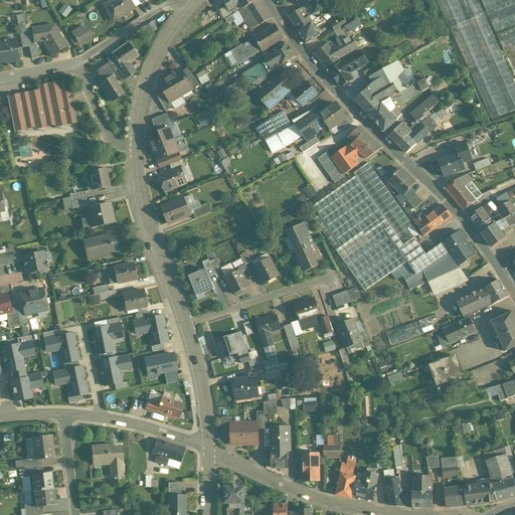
[(135,8),(129,0),(113,0),(104,6),(114,22),(135,8)]
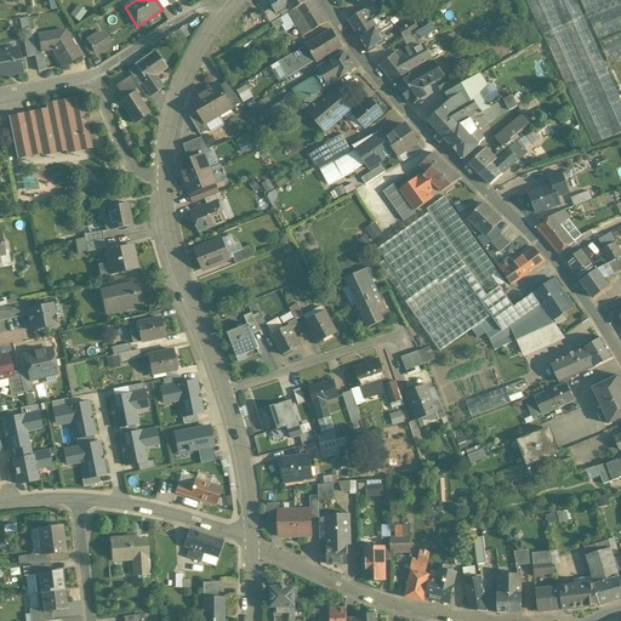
[(165,0),(155,0),(163,10),(170,6),(165,0)]
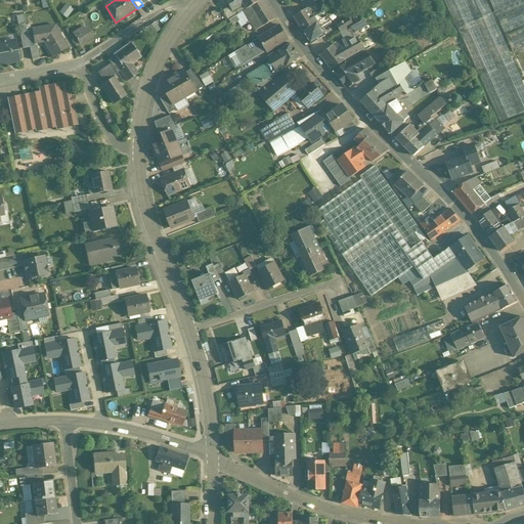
[(241,0),(226,0),(230,6),(235,16),(236,15),(239,14),(236,10),(244,5),(241,0)]
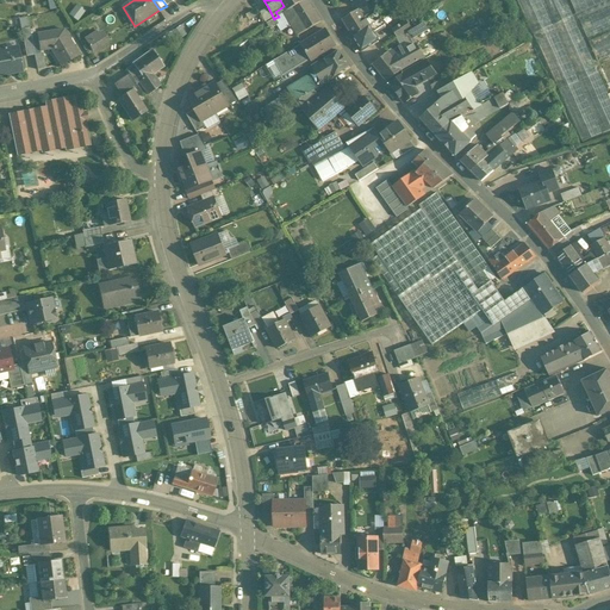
[(303,0),(280,0),(284,6),(287,11),(292,8),(304,1),(303,0)]
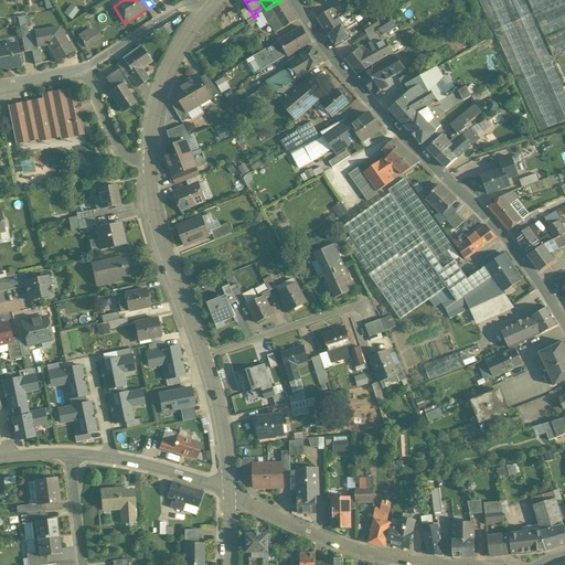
[(281,1),(270,8),(273,11),(277,18),(269,22),(275,33),(297,20),(285,0),(283,0),(281,1)]
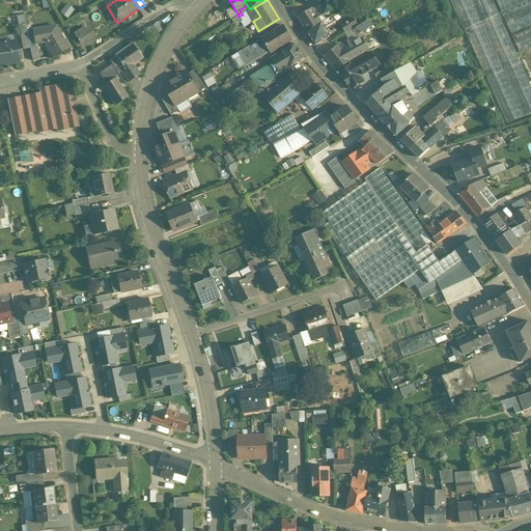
[(492,0),(449,0),(464,30),(499,15),(492,0)]
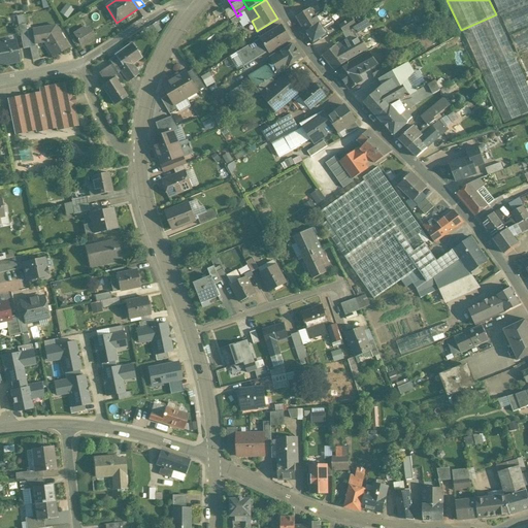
[(493,0),(499,12),(527,0),(493,0)]
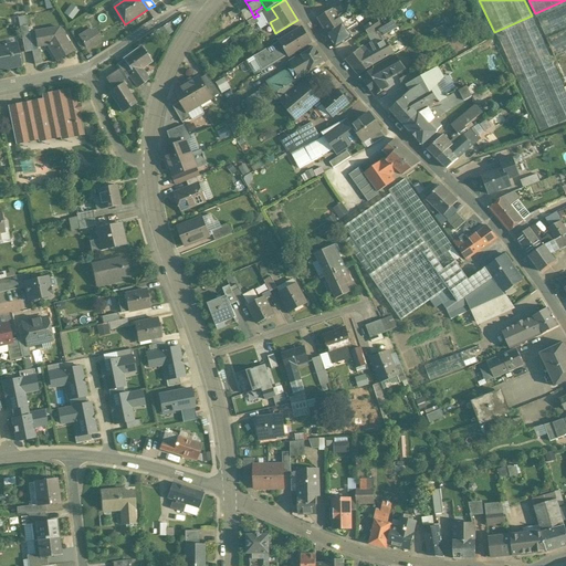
[(72,3),(63,12),(71,19),(79,10),(72,3)]
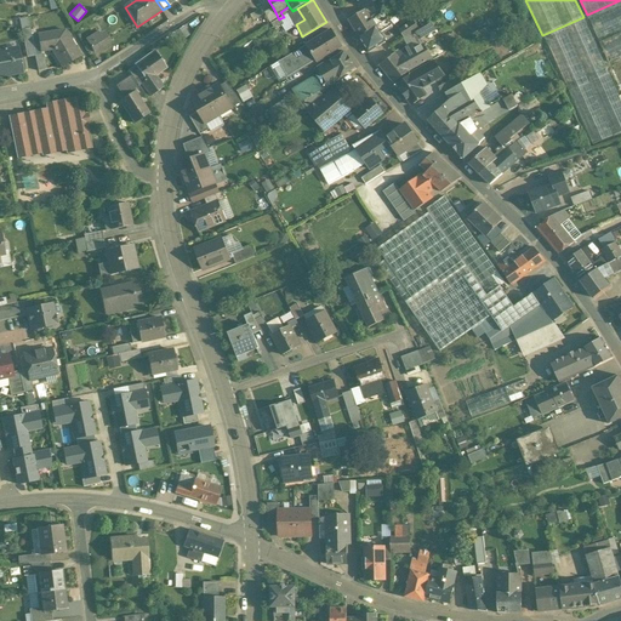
[(620,5),(591,18),(599,38),(620,27),(620,5)]
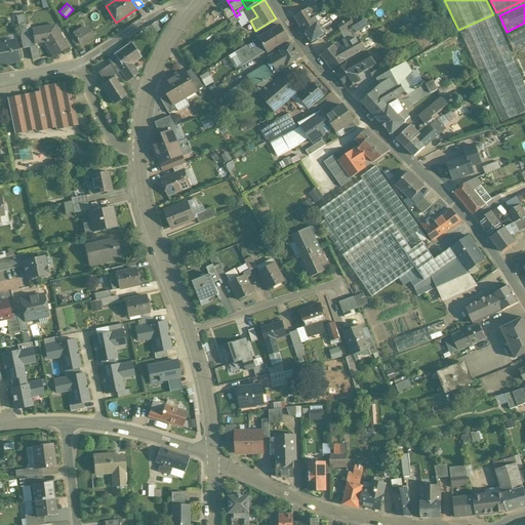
[(236,16),(231,6),(225,10),(230,21),(236,16)]
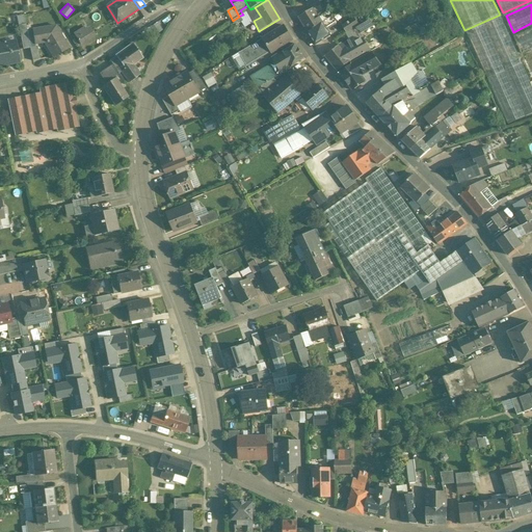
[(243,15),(240,16),(244,22),(250,17),(249,16),(257,10),(255,7),(243,15)]
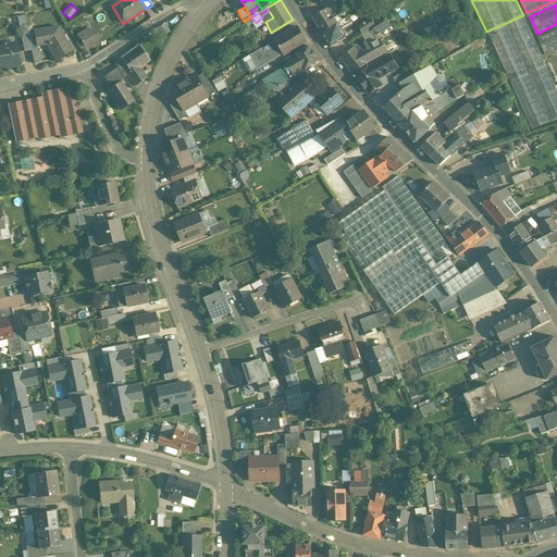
[(329,8),(312,19),(321,33),(337,23),(334,17),(329,8)]
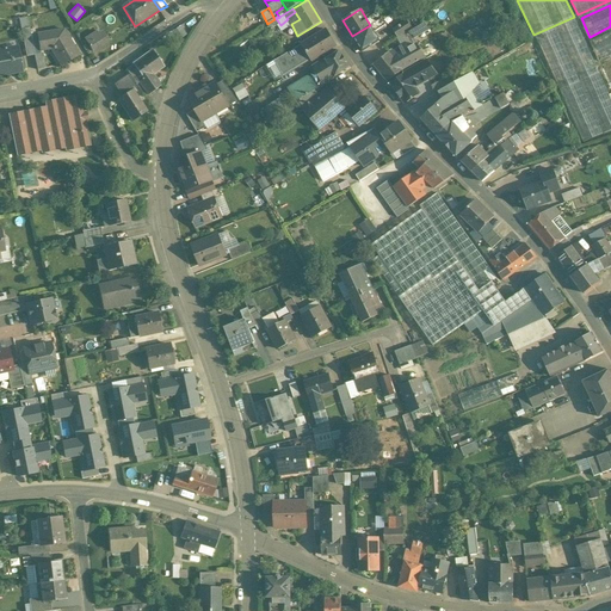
[(378,12),(366,19),(370,25),(382,18),(378,12)]
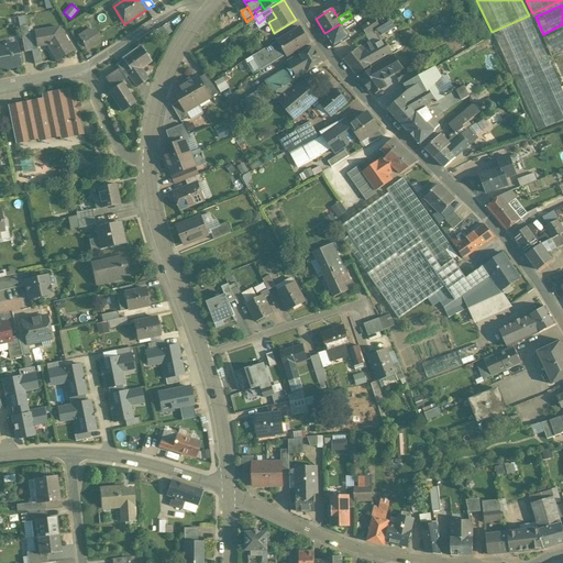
[(562,91),(529,15),(492,32),(538,131),(562,119),(562,91)]
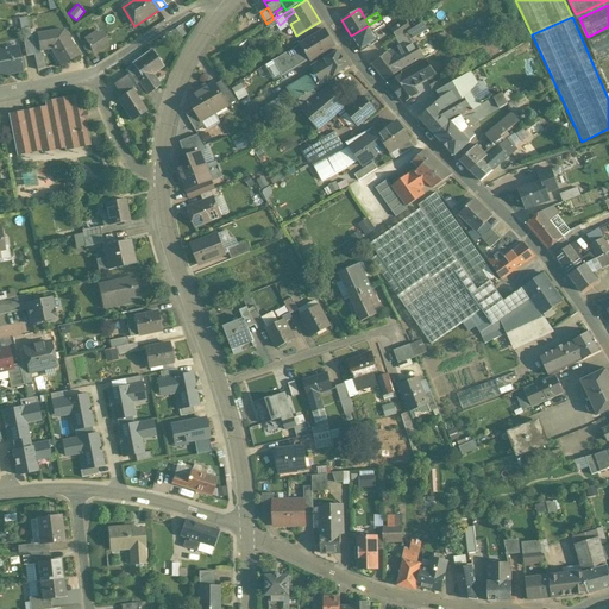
[(381,18),(369,25),(374,31),(377,29),(378,31),(384,27),(383,25),(384,25),(381,18)]
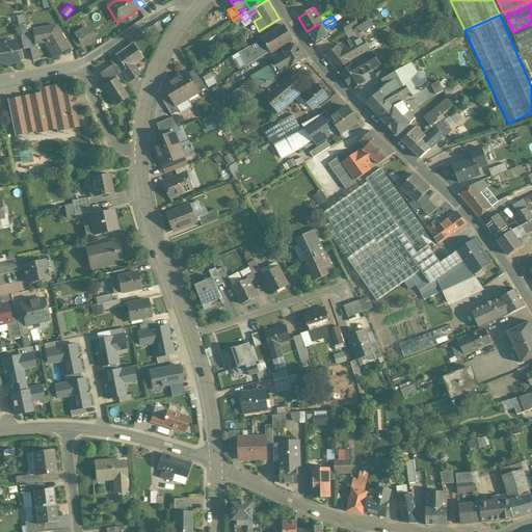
[(354,18),(343,26),(347,32),(360,25),(354,18)]
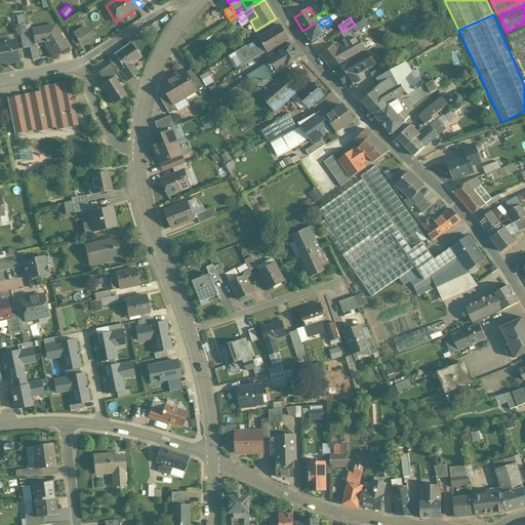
[(365,49),(361,42),(354,30),(364,24),(362,19),(355,25),(342,32),(339,34),(344,40),(335,45),(347,59),(365,49)]
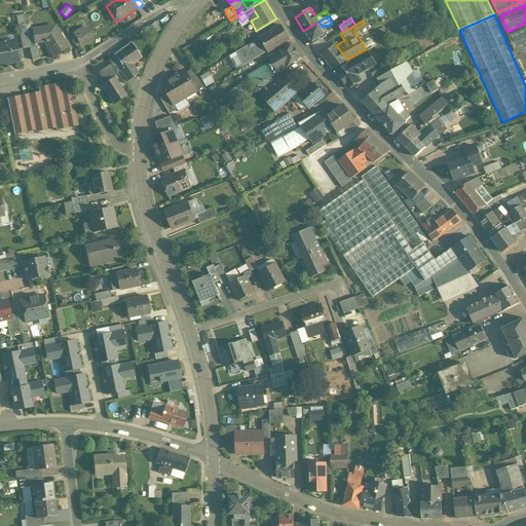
[(318,22),(303,31),(308,40),(312,45),(328,35),(323,27),(318,22)]
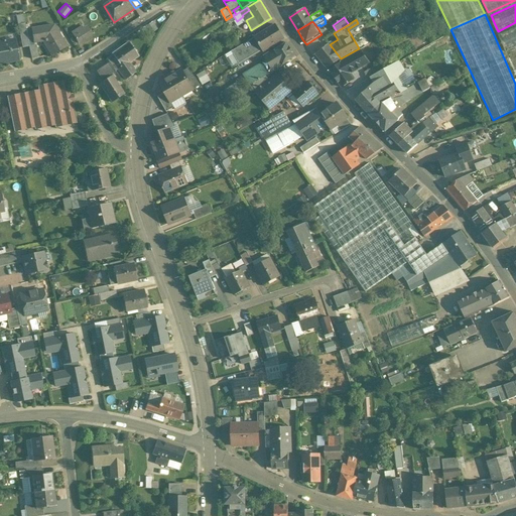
[(53,25),(31,29),(33,41),(43,40),(52,55),(67,47),(53,25)]
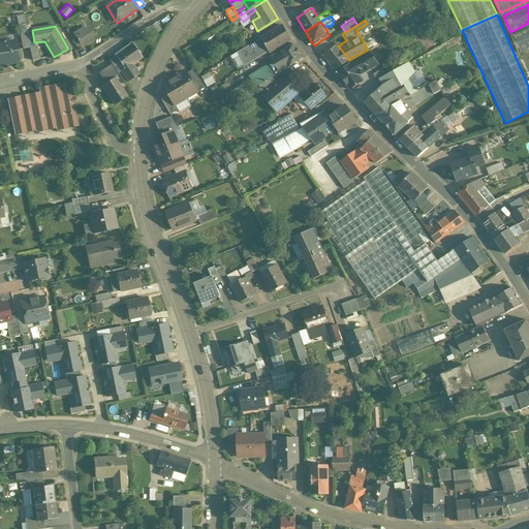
[(282,26),(261,38),(269,51),(270,53),(291,39),(282,26)]
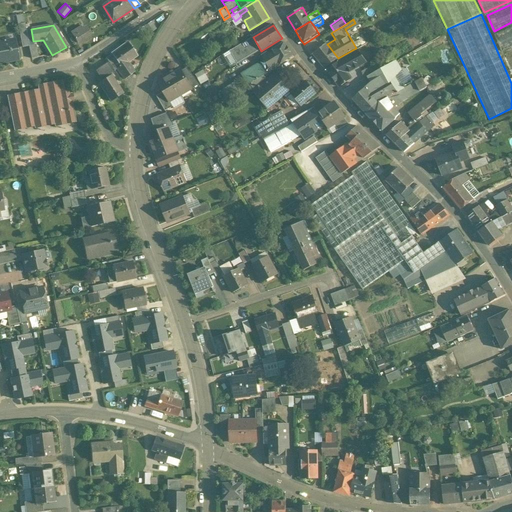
[(511,27),(495,35),(502,51),(511,46),(511,27)]
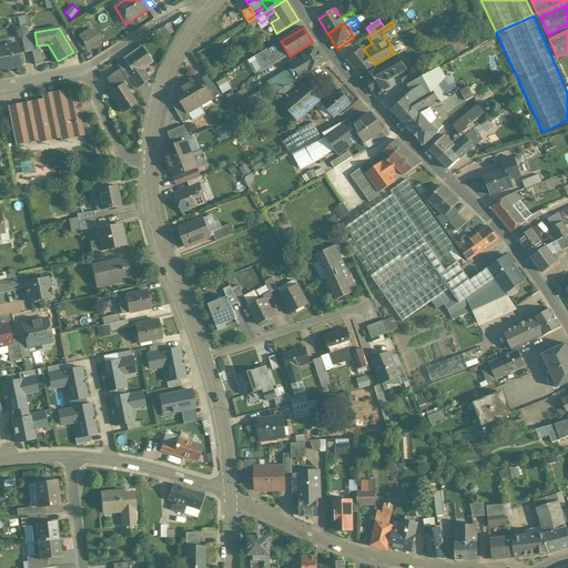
[(28,31),(20,33),(24,53),(31,52),(32,51),(29,33),(28,31)]
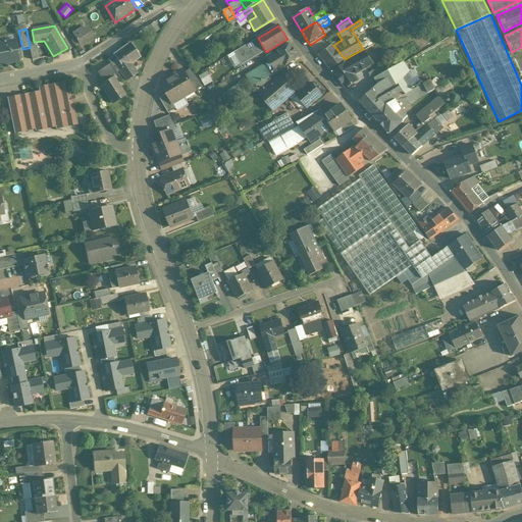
[(34,42),(32,30),(27,31),(30,47),(35,46),(34,42)]
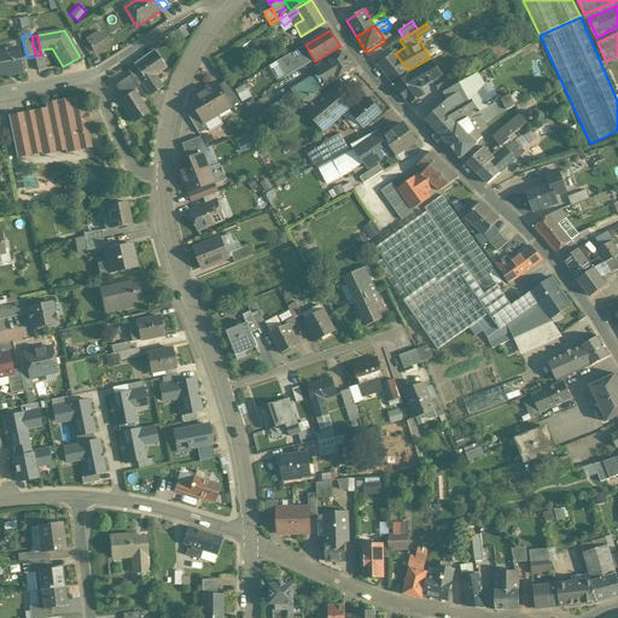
[(99,36),(94,39),(92,36),(87,39),(91,46),(89,46),(91,47),(92,47),(95,52),(105,46),(99,36)]
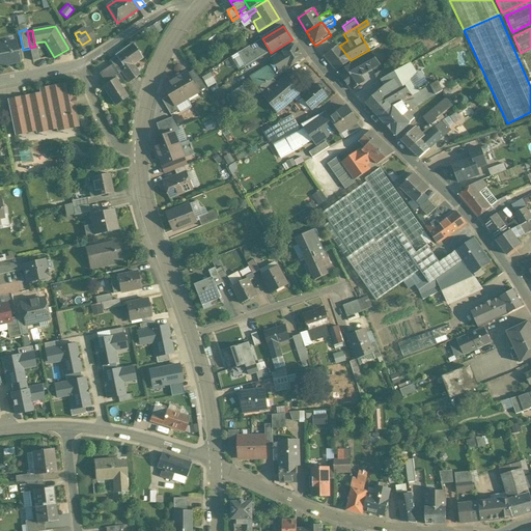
[(375,36),(365,43),(369,50),(380,44),(375,36)]
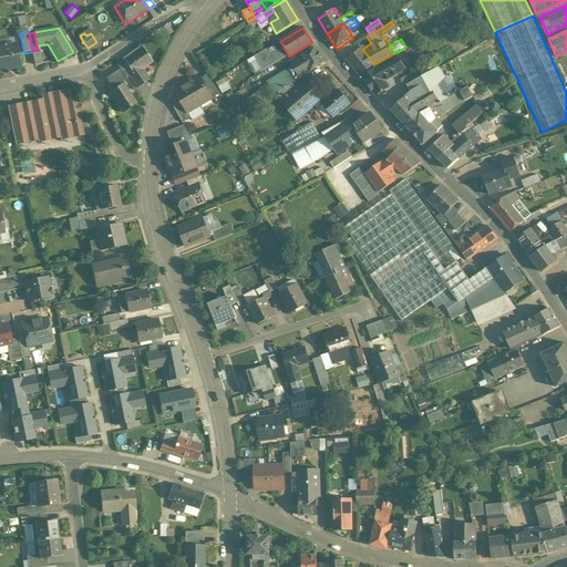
[(280,41),(263,52),(264,52),(269,62),(271,65),(288,54),(280,41)]
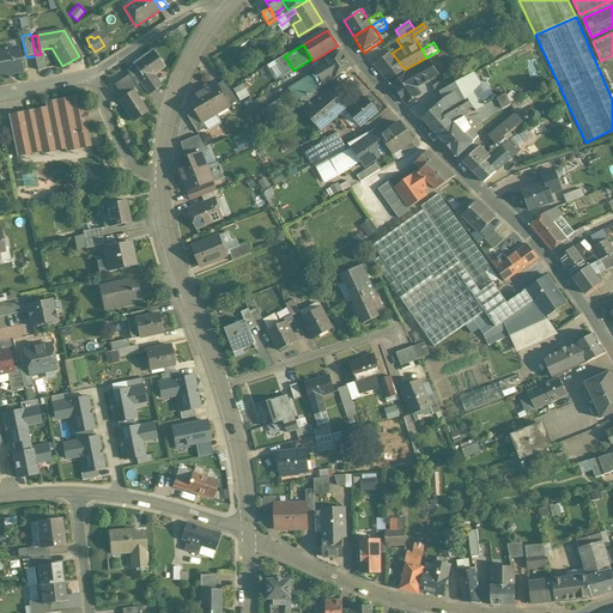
[(18,48),(0,50),(0,76),(23,72),(18,48)]
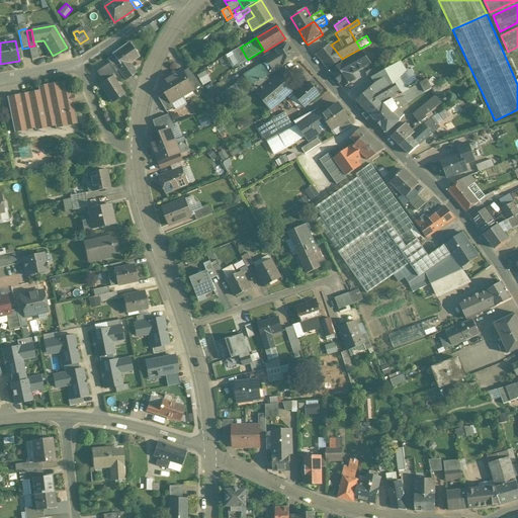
[(287,42),(266,57),(270,63),(275,71),(296,57),(287,42)]
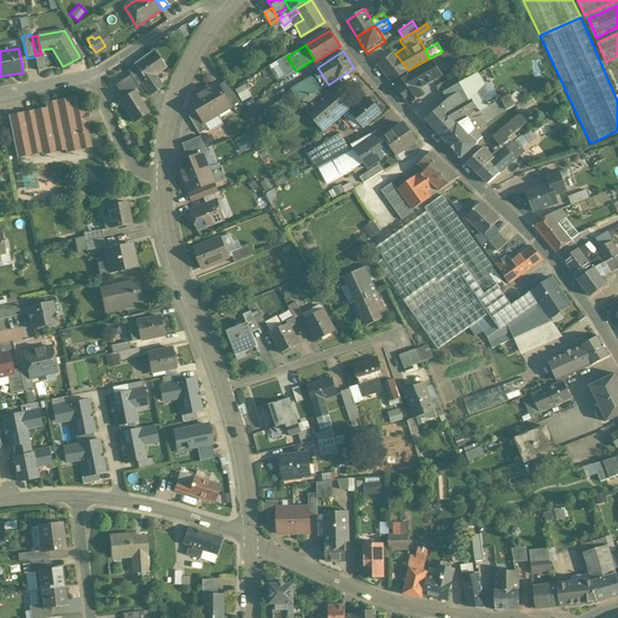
[(153,52),(135,65),(128,70),(130,75),(132,75),(135,81),(139,86),(141,83),(140,83),(145,80),(146,81),(155,75),(165,66),(153,52)]
